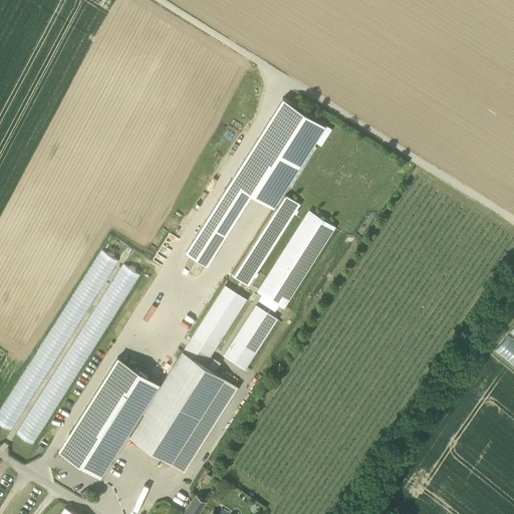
[(283,99),(187,250),(207,263),(251,193),(272,206),(324,125),(283,99)]
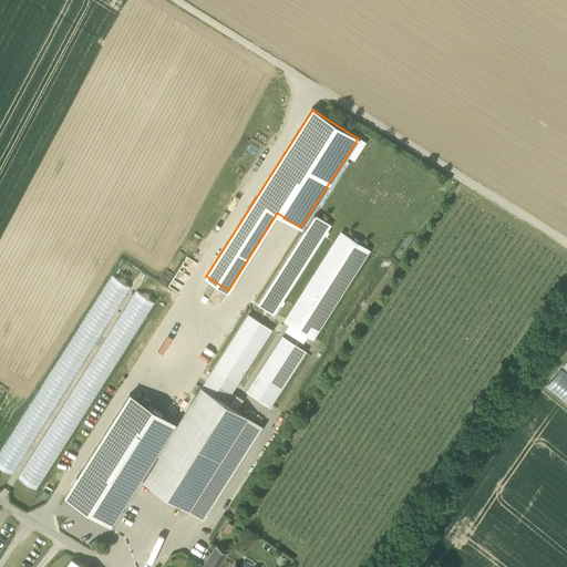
[(313,339),(370,251),(341,234),(285,321),(313,339)]
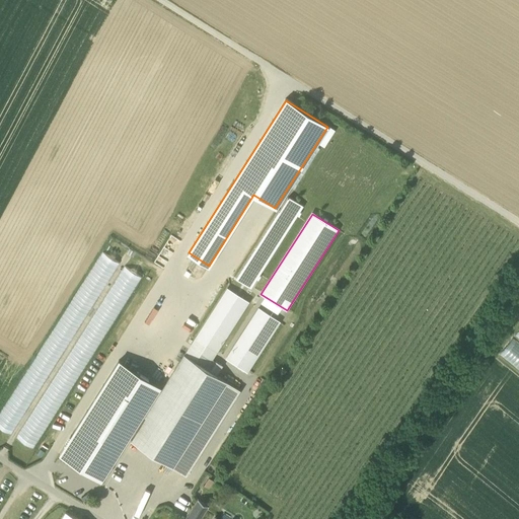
[(270,231),(250,262),(262,269),(281,238),(270,231)]
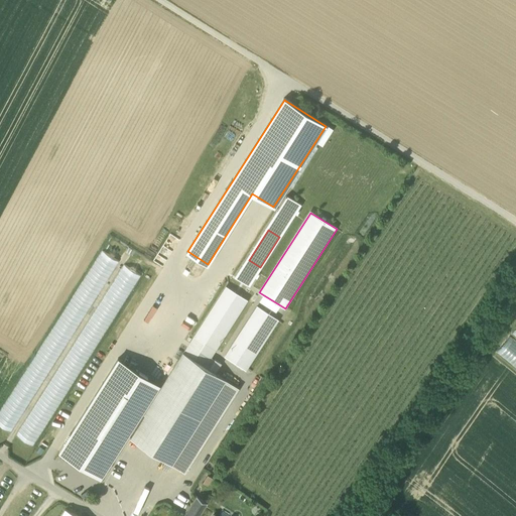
[(0,422),(15,431),(117,257),(101,248),(0,419),(0,422)]
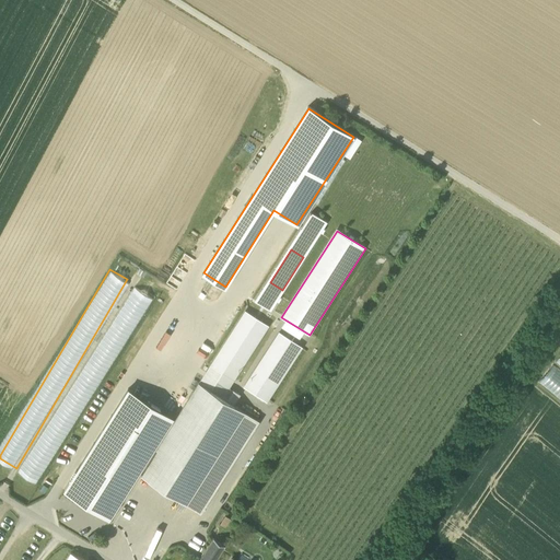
[(133,284),(21,473),(39,483),(152,294),(133,284)]
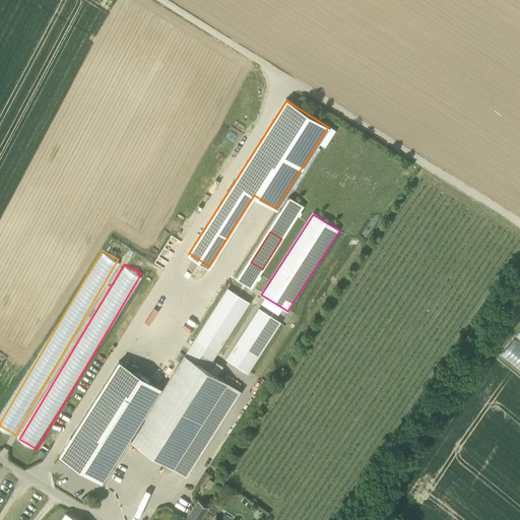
[(228,289),(196,339),(216,352),(248,303),(228,289)]
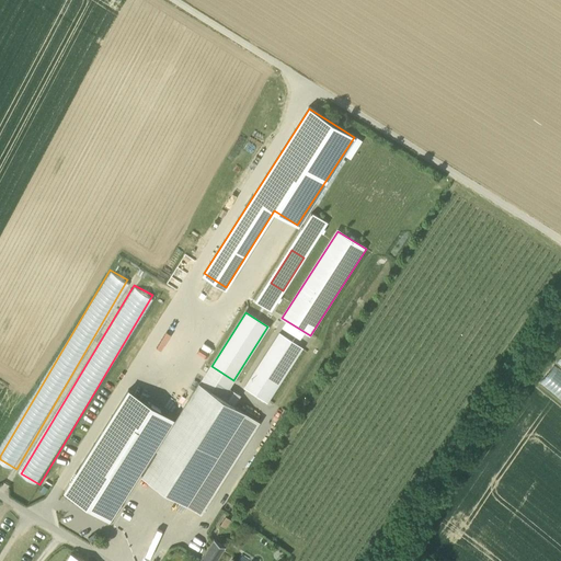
[(279,333),(244,387),(267,401),(301,348),(279,333)]
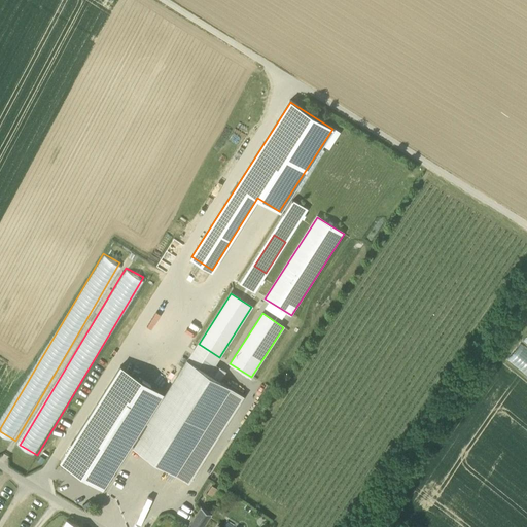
[(526,379),(526,353),(517,346),(504,361),(526,379)]
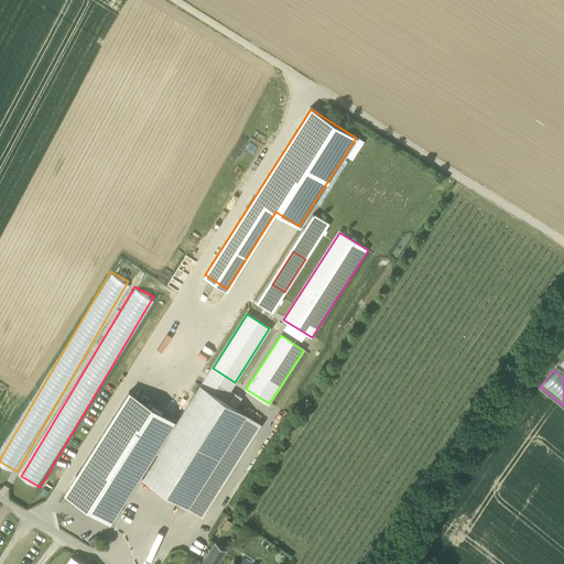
[(223,386),(212,379),(205,388),(216,396),(223,386)]
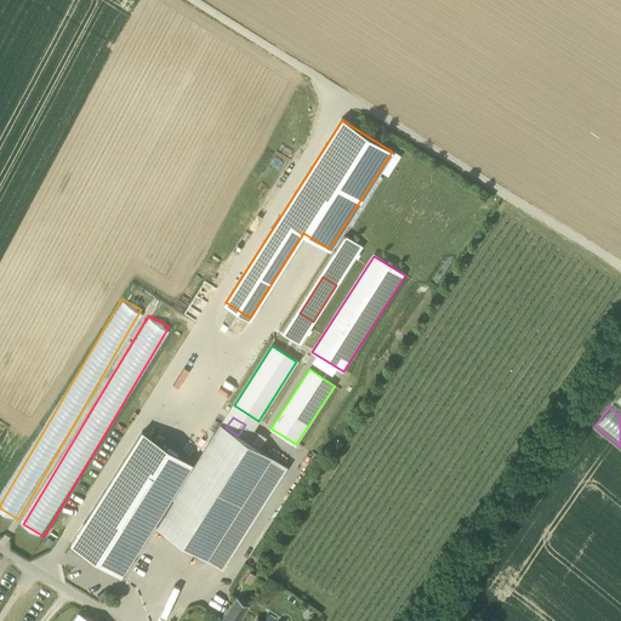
[(220,423),(172,497),(175,499),(157,527),(206,559),(272,456),(258,448),(246,440),(238,436),(226,427),(220,423)]
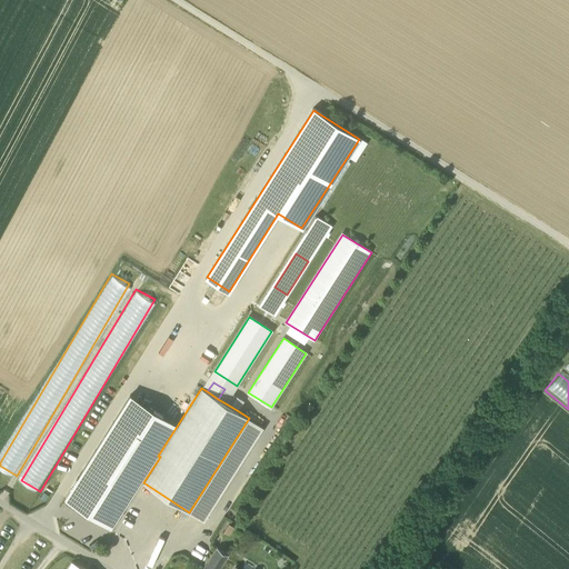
[(242,401),(231,395),(226,403),(237,410),(242,401)]
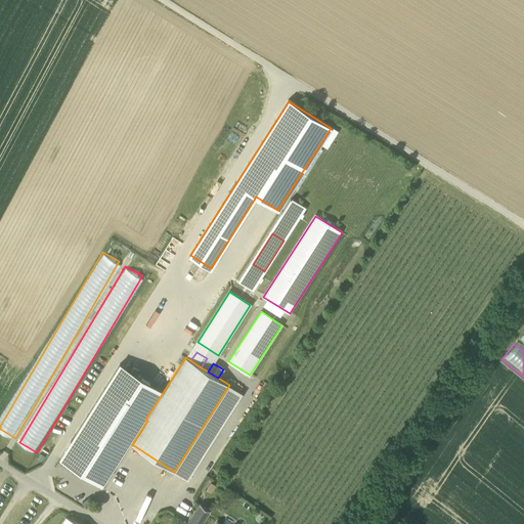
[(120,364),(72,440),(60,457),(102,484),(114,467),(162,391),(120,364)]
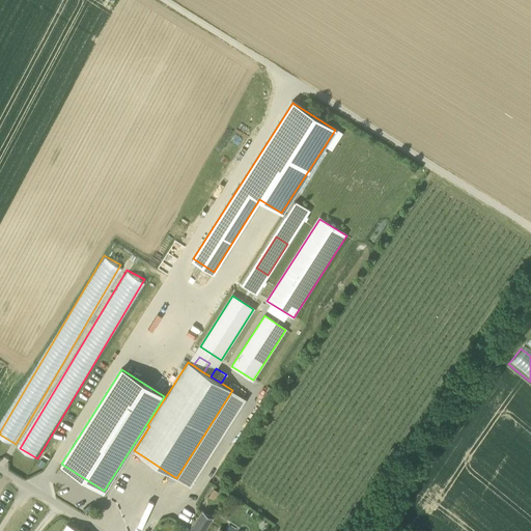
[(232,390),(176,478),(190,486),(246,399),(232,390)]
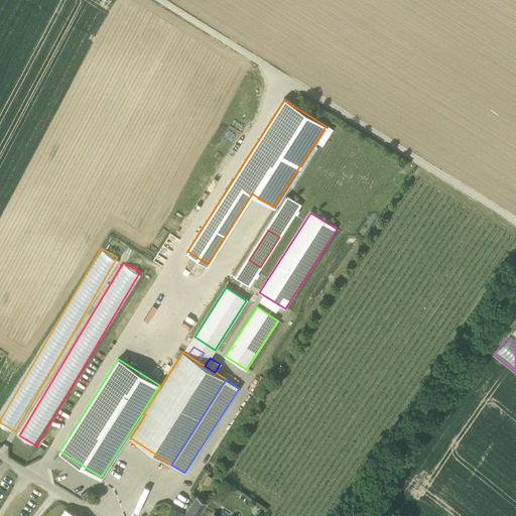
[(198,515),(207,503),(197,496),(185,515),(186,515),(198,515)]
